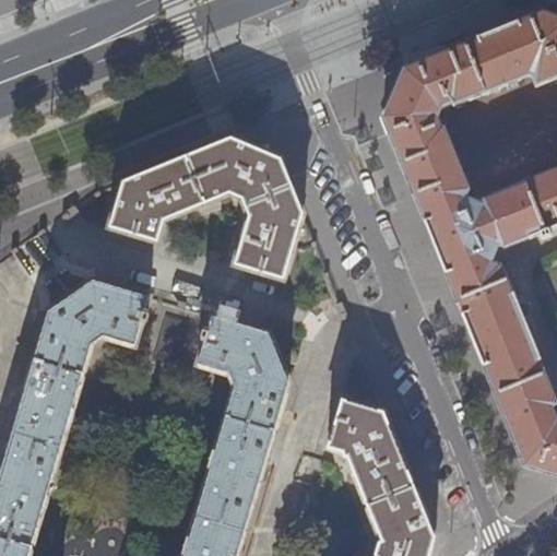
[(467,186),(445,127),(441,127),(435,111),(438,105),(451,101),(451,102),(454,103),(526,74),(532,75),(535,83),(556,74),(556,14),(542,8),(402,64),(381,115),(396,152),(433,240),(470,334),(507,425),(522,463),(556,473),(556,416),(552,404),(555,403),(556,401),(499,261),(495,259),(494,260),(490,259),(498,243),(501,245),(504,246),(541,232),(542,236),(550,233),(549,228),(556,224),(556,165),(482,196),(480,202),(463,194),(467,186)]
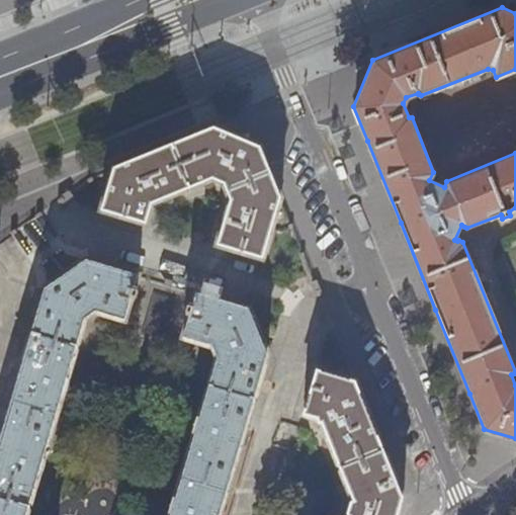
[(216,244),(263,258),(280,196),(267,165),(260,145),(212,125),(199,131),(112,166),(99,209),(146,223),(152,202),(213,177),(223,180),(224,182),(225,182),(230,197),(216,244)]
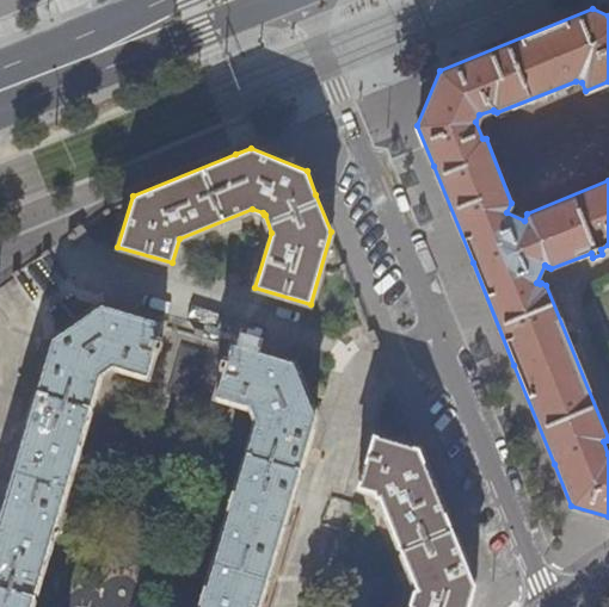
[(0,606),(29,606),(44,558),(47,558),(51,540),(50,540),(73,464),(74,464),(80,447),(78,446),(100,373),(112,365),(148,376),(155,350),(160,351),(164,338),(160,336),(164,322),(102,304),(50,338),(0,509),(0,606)]
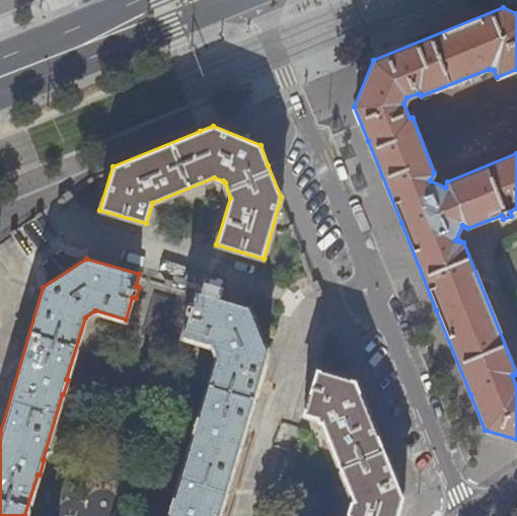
[(220,515),(270,354),(249,306),(196,291),(192,303),(189,302),(186,313),(189,315),(182,337),(213,345),(218,358),(200,418),(199,417),(194,432),(196,432),(176,498),(174,497),(170,511),(171,512),(170,515),(220,515)]
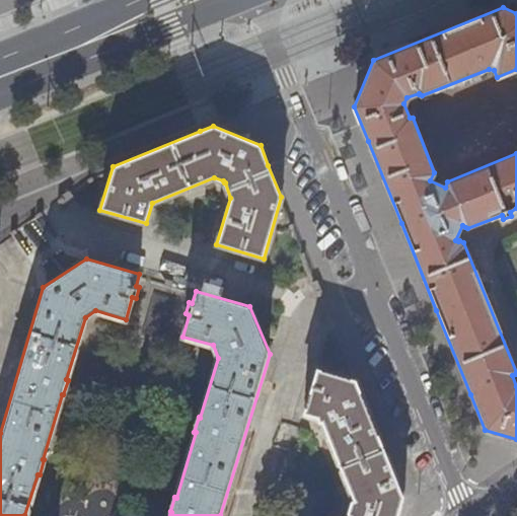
[(396,515),(402,497),(356,379),(318,369),(304,415),(319,420),(326,437),(328,436),(356,500),(353,500),(349,514),(350,515),(396,515)]
